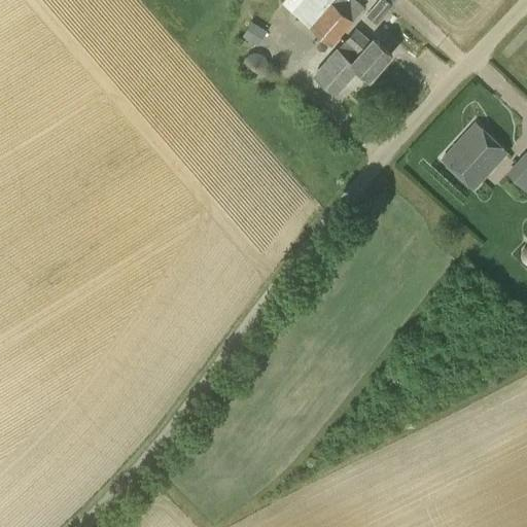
[(301,0),(291,10),(331,45),(364,6),(356,0),(301,0)]
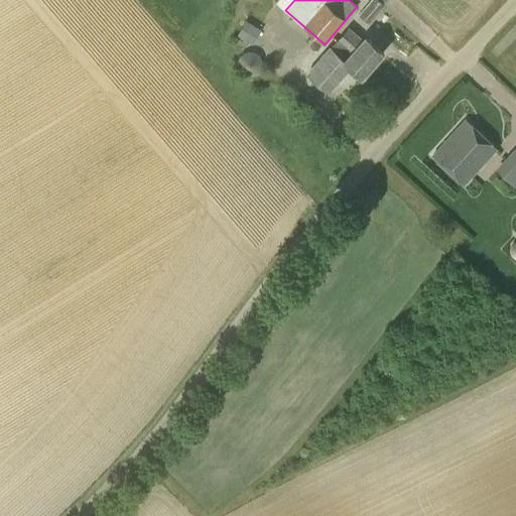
[(361,0),(370,10),(382,0),(361,0)]
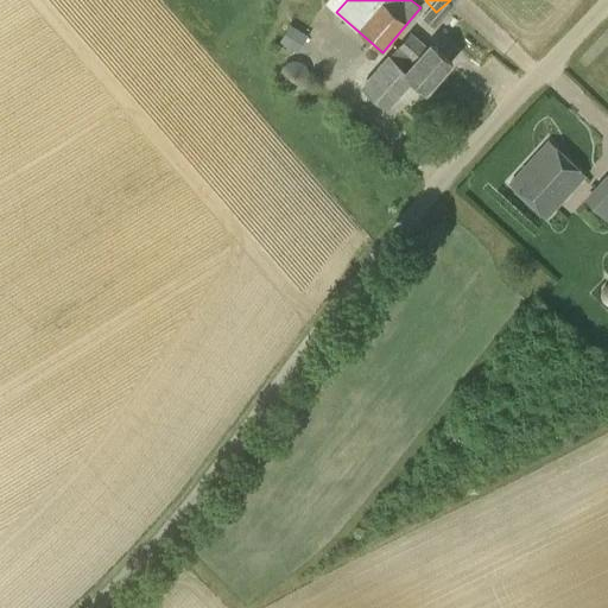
[(308,35),(290,24),(279,40),(297,52),(308,35)]
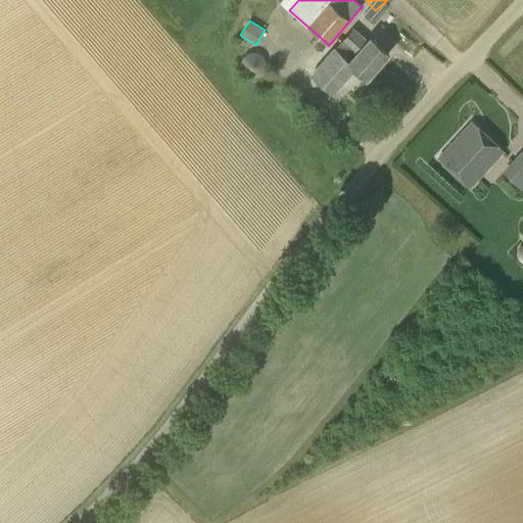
[(347,62),(353,67),(367,79),(388,53),(370,37),(367,41),(352,29),(342,41),(355,53),(347,62)]
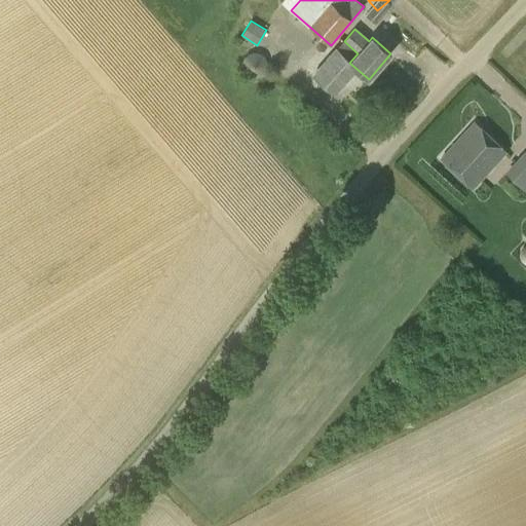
[(334,92),(355,68),(349,63),(358,53),(344,41),(314,75),(334,92)]
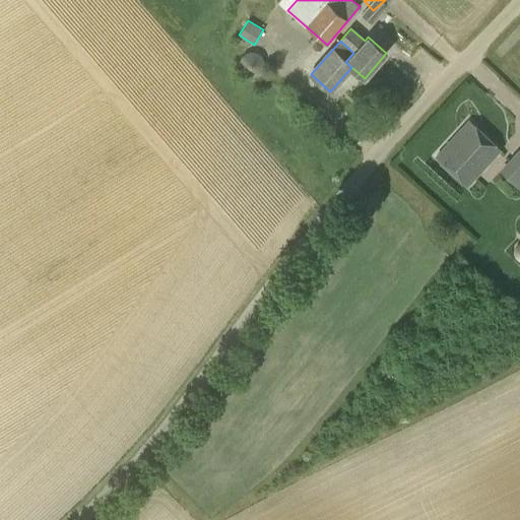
[(467,185),(482,169),(500,149),(469,121),(437,156),(467,185)]
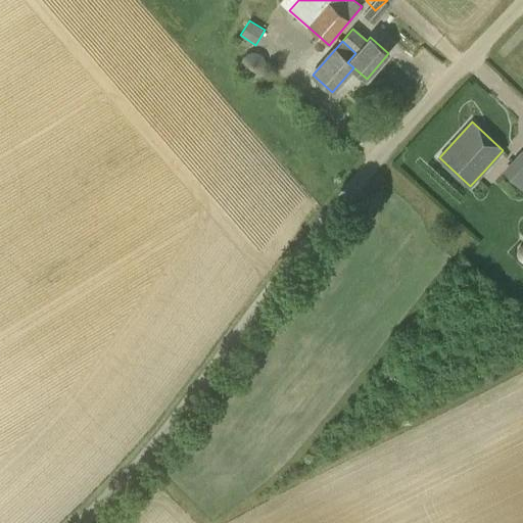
[(522,171),(522,147),(512,160),(522,171)]
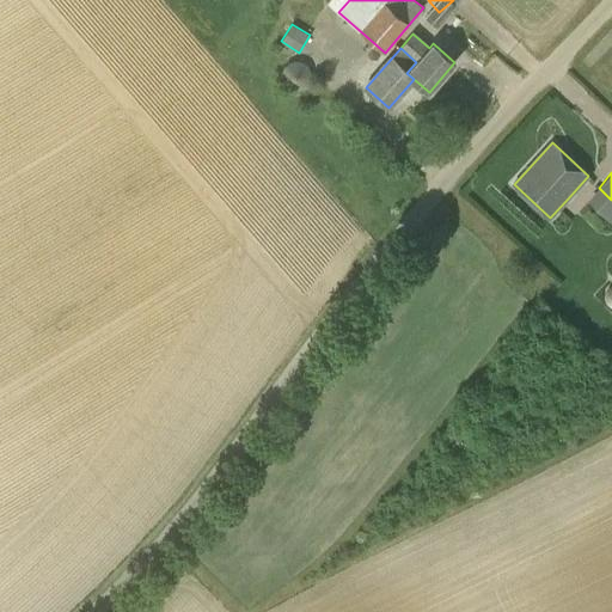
All buildings are outlined.
